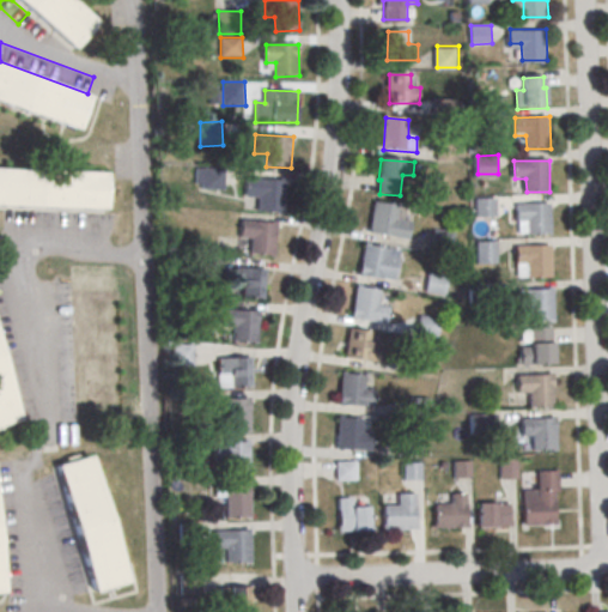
[(0,204),(110,206),(110,170),(0,168),(0,204)]
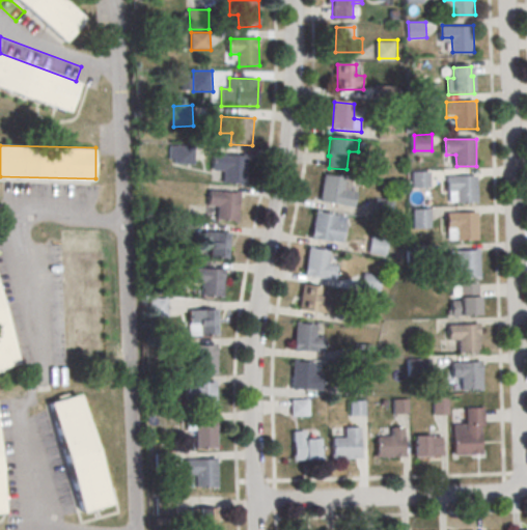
[(177,145),(196,146),(196,165),(176,165),(177,145)]
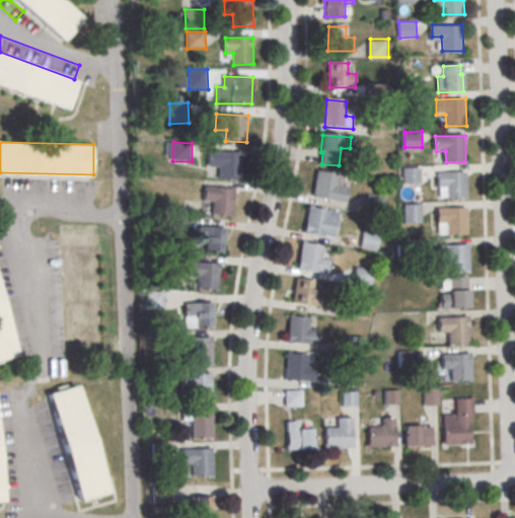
[(210,152),(241,153),(240,180),(219,179),(220,168),(209,167),(210,152)]
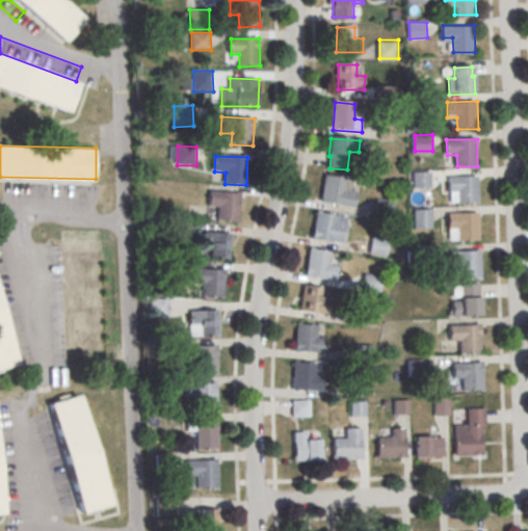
[(415,173),(432,173),(432,188),(415,189),(415,173)]
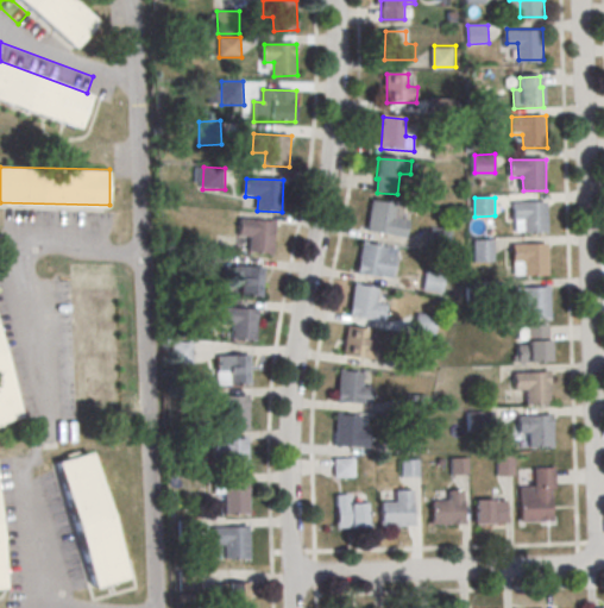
[(372,201),(396,205),(395,218),(410,220),(407,239),(367,233),(372,201)]
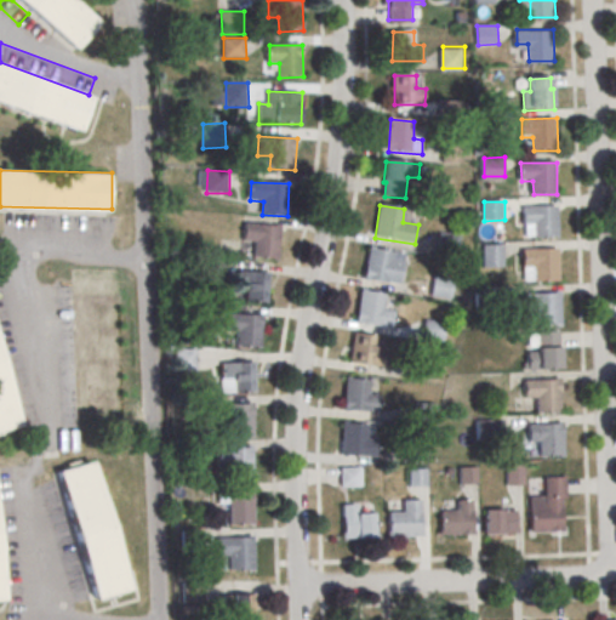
[(524,208),(559,208),(560,239),(536,240),(536,226),(524,226),(524,208)]
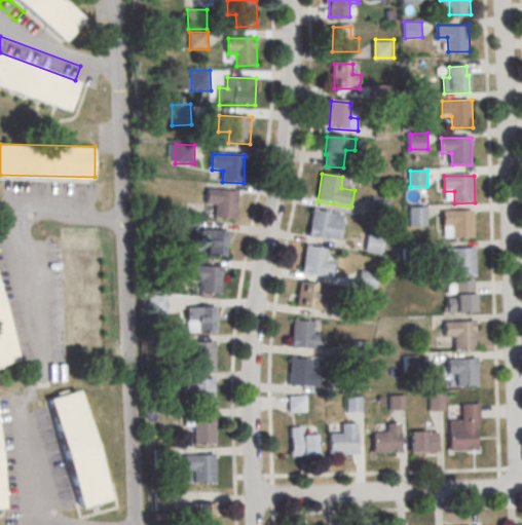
[(16,193),(17,180),(81,182),(81,195),(16,193)]
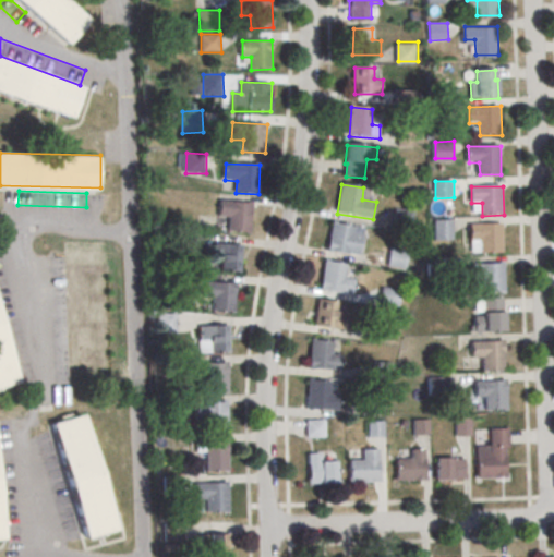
[(91,208),(92,194),(105,194),(104,208),(91,208)]
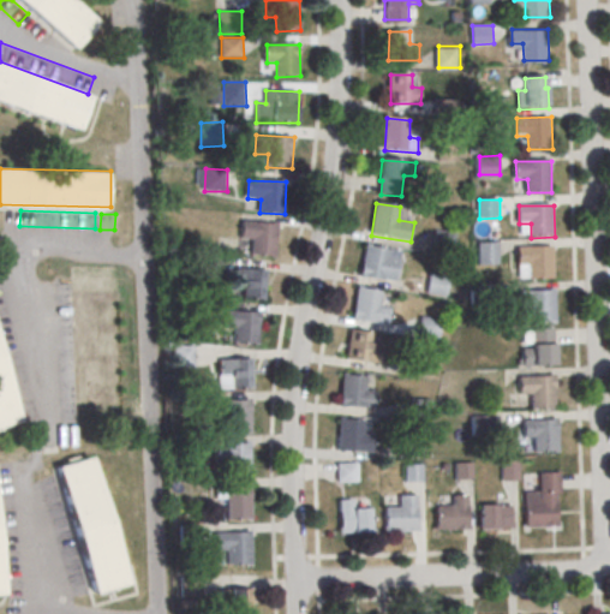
[(241,222),(280,225),(277,257),(253,255),(253,243),(240,242),(241,222)]
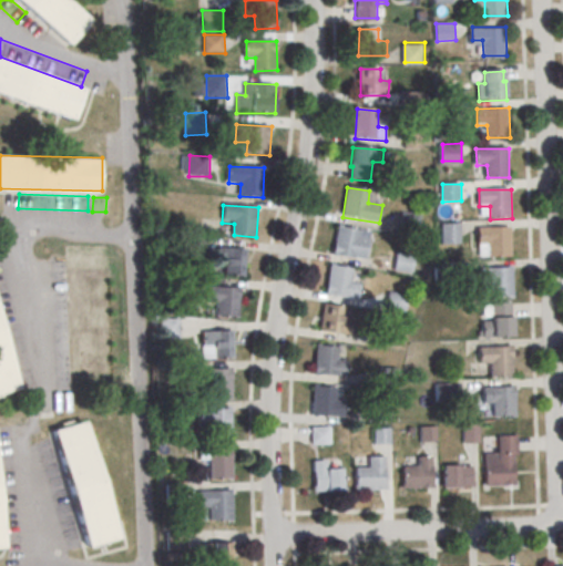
[(405,214),(422,217),(419,235),(401,233),(405,214)]
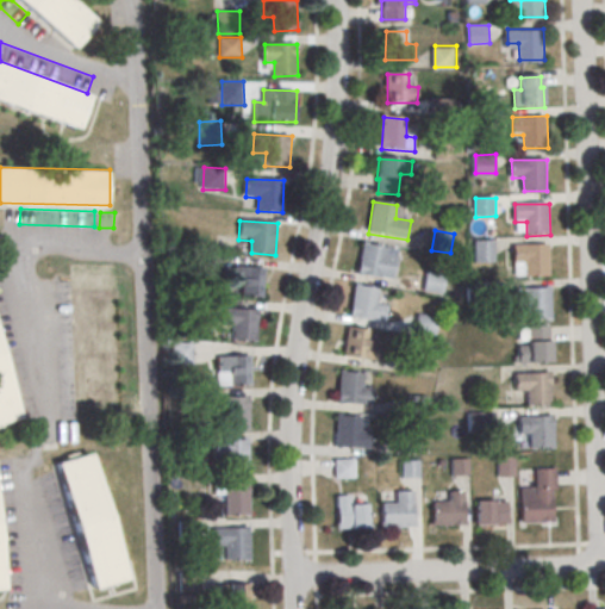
[(476,241),(497,241),(497,260),(476,260),(476,241)]
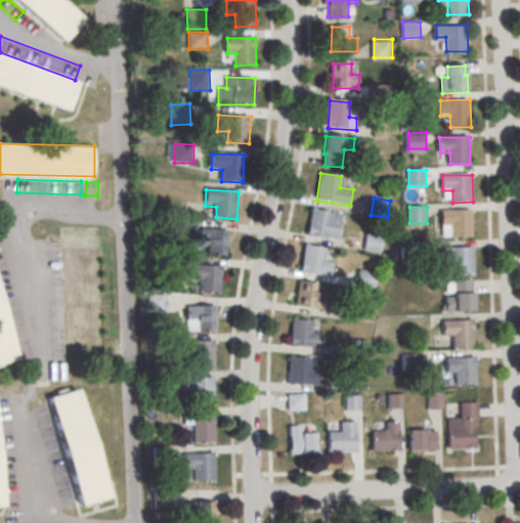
[(312,210),(333,213),(331,225),(341,227),(339,242),(308,236),(312,210)]
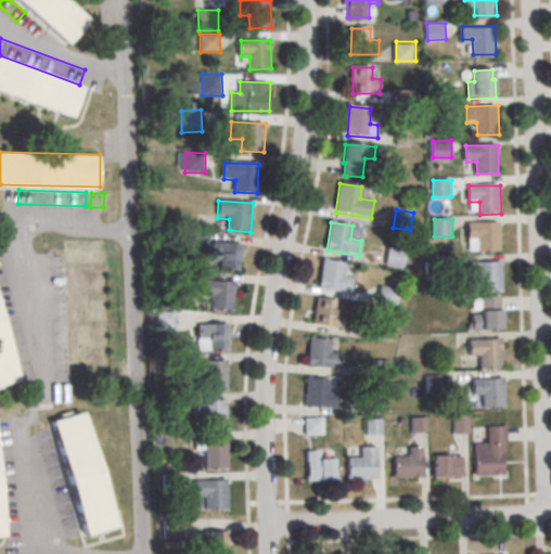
[(469,223),(501,223),(502,252),(481,253),(479,240),(470,240),(469,223)]
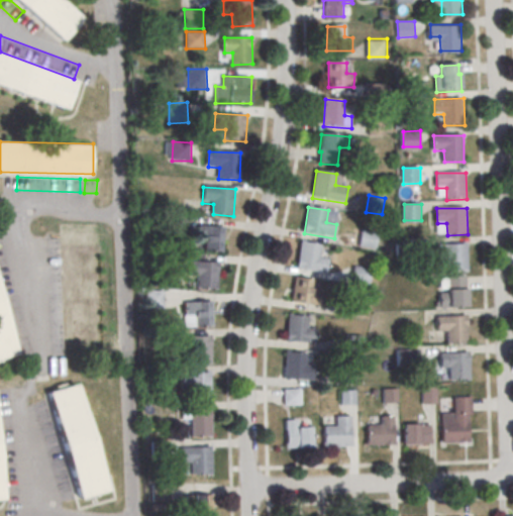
[(226,224),(203,224),(202,248),(225,249),(226,224)]
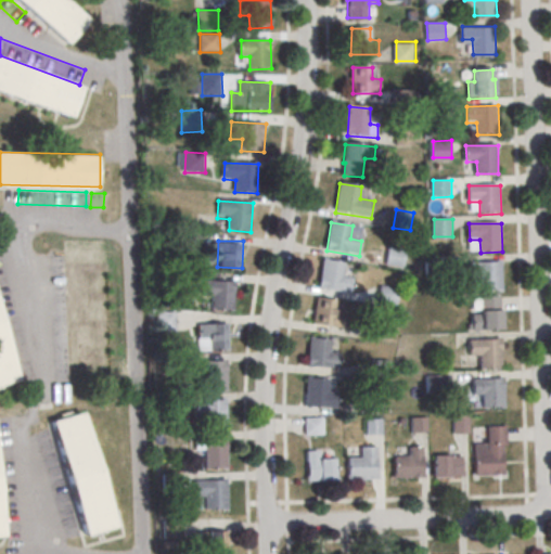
[(73,247),(75,369),(109,369),(105,247),(73,247)]
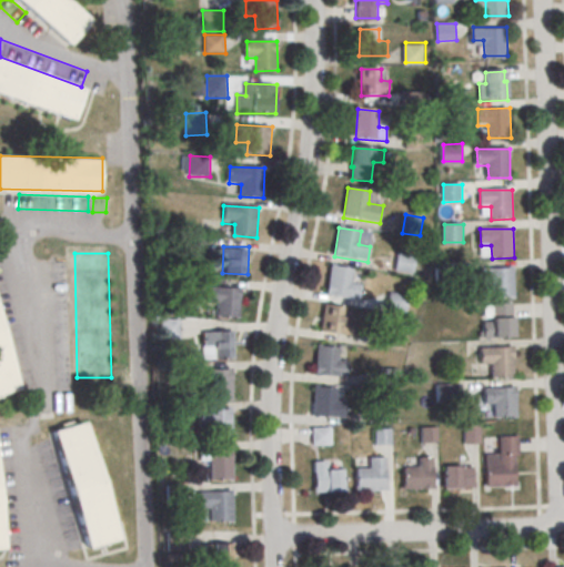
[(399,253),(418,256),(414,274),(396,272),(399,253)]
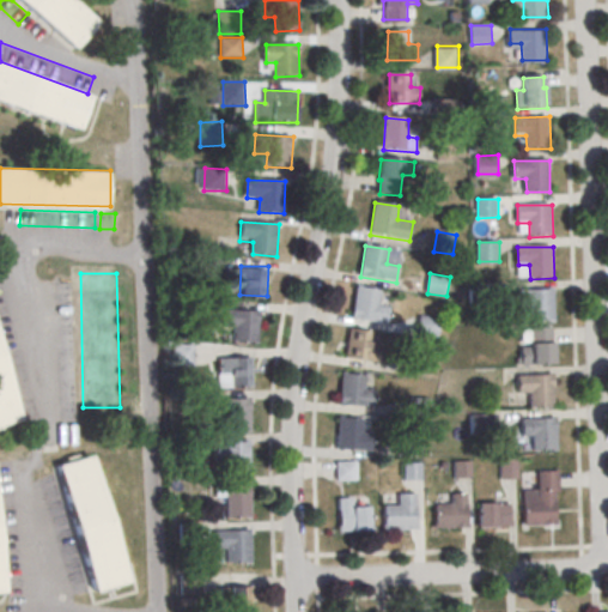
[(0,278),(1,278),(30,379),(16,382),(0,327),(0,278)]
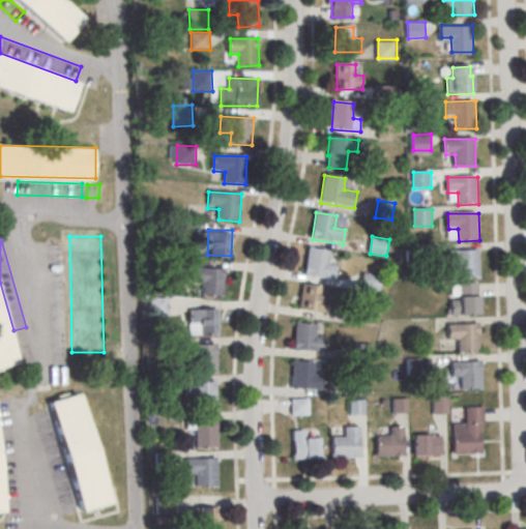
[(310,248),(330,252),(328,264),(339,266),(335,281),(305,276),(310,248)]
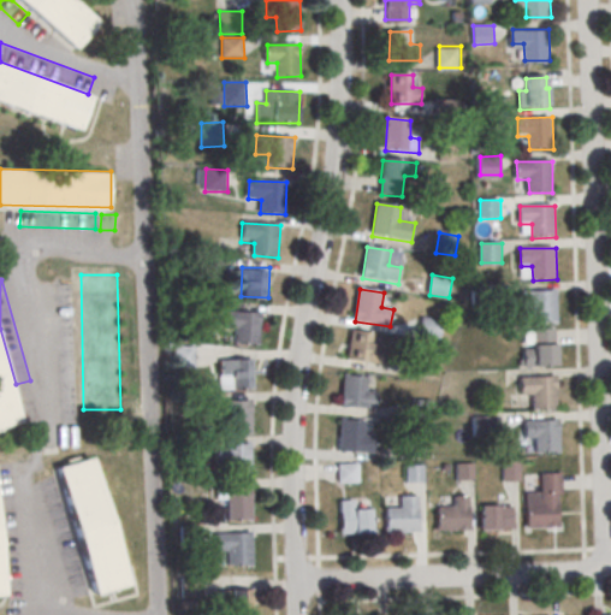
[(522,291),(558,291),(558,323),(535,324),(534,309),(523,309),(522,291)]
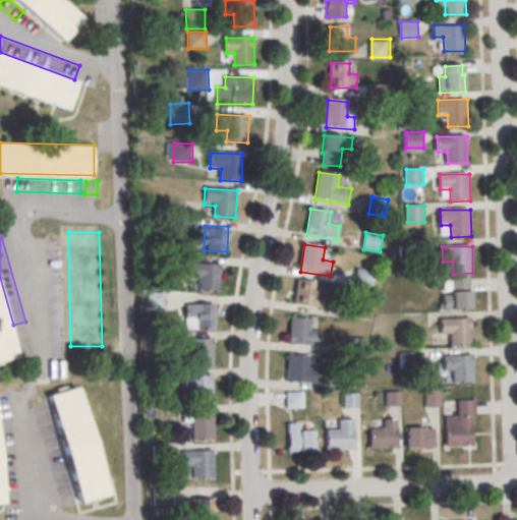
[(192,263),(222,265),(221,292),(199,290),(200,280),(191,279),(192,263)]
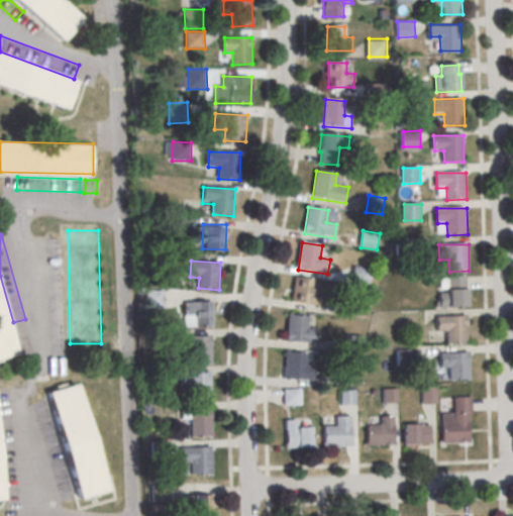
[(355,267),(372,269),(370,286),(352,283),(355,267)]
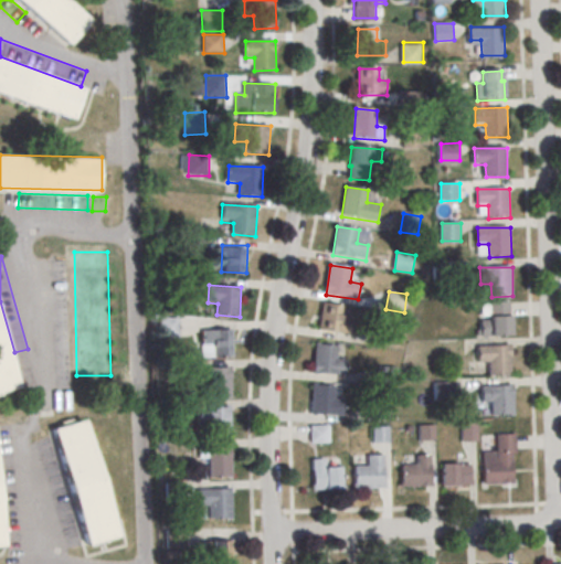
[(324,302),(345,306),(342,320),(353,321),(350,336),(319,331),(324,302)]
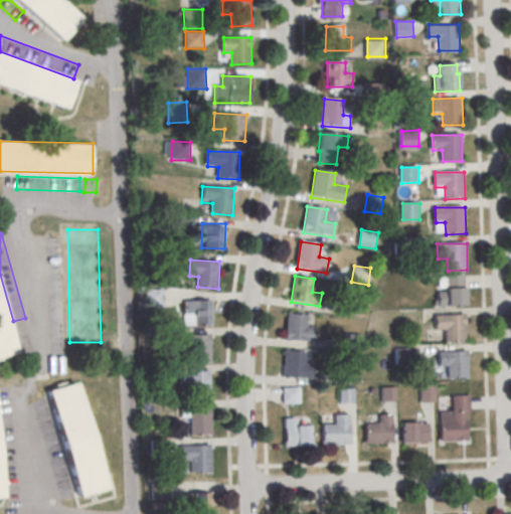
[(448,276),(466,276),(466,308),(440,308),(439,293),(448,293),(448,276)]
